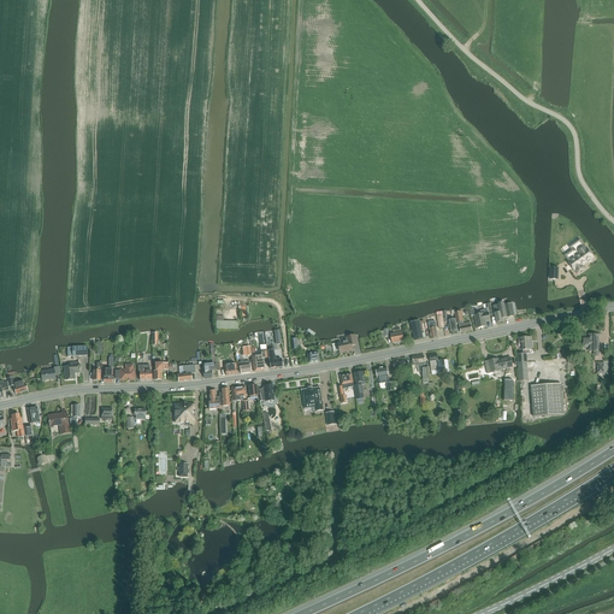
[(584,259),(585,260),(589,258),(589,257),(591,255),(585,247),(583,243),(573,249),(577,253),(573,254),(572,254),(571,253),(570,253),(568,254),(567,255),(566,260),(572,269),(573,267),(576,271),(582,266),(579,263),(584,259)]
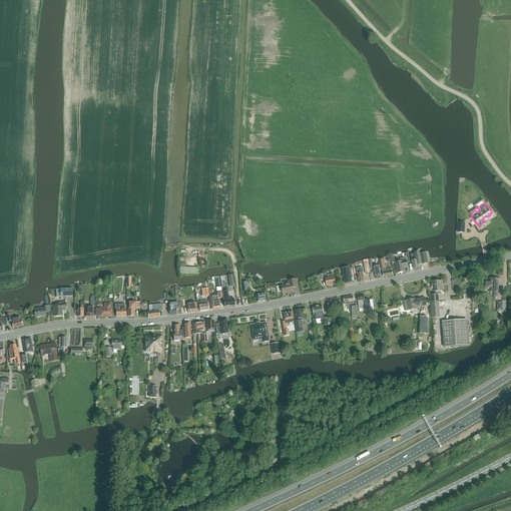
[(409,251),(412,267),(417,266),(416,263),(419,262),(417,250),(409,251)]
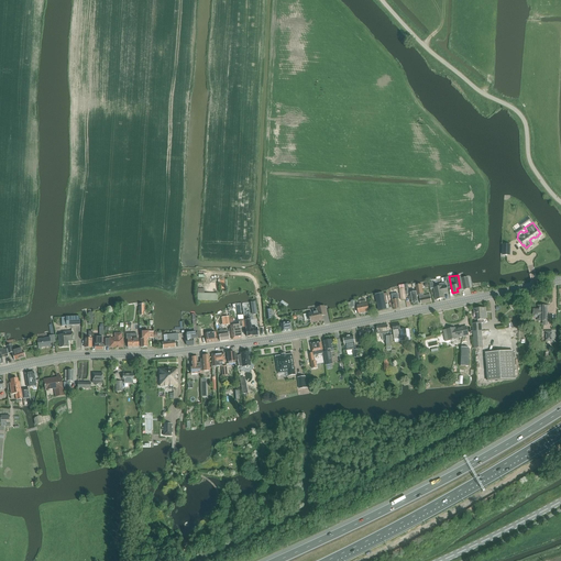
[(438,285),(431,286),(433,297),(442,296),(442,292),(446,290),(444,283),(443,281),(437,282),(438,285)]
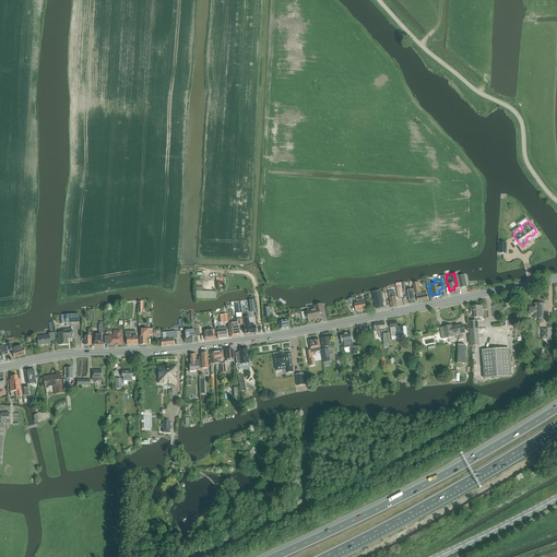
[(194,284),(193,296),(213,296),(214,282),(206,281),(206,289),(200,289),(201,284),(194,284)]
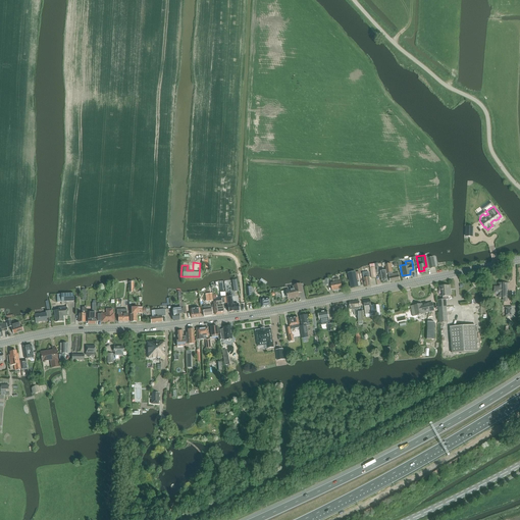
[(384,272),(387,271),(388,279),(398,278),(397,271),(391,272),(388,262),(383,263),(384,272)]
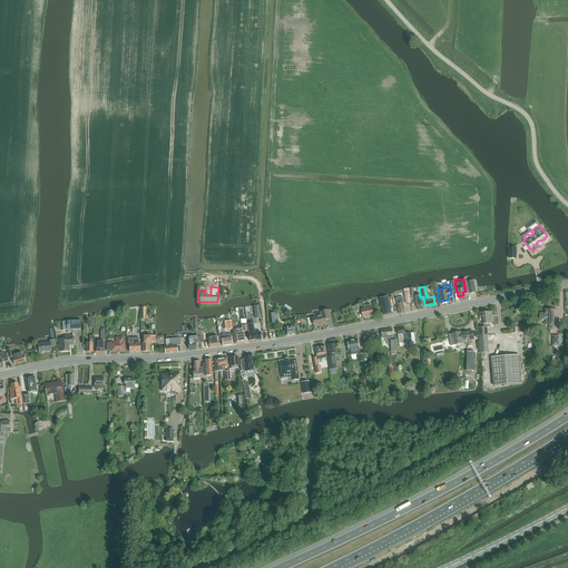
[(413,297),(412,297),(412,302),(414,301),(414,305),(421,304),(419,293),(413,294),(413,297)]
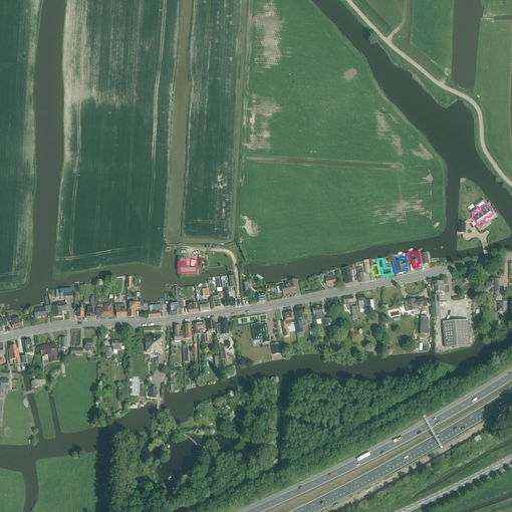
[(348,266),(348,265),(341,267),(343,282),(350,280),(349,274),(356,273),(357,281),(362,280),(361,267),(352,269),(351,266),(348,266)]
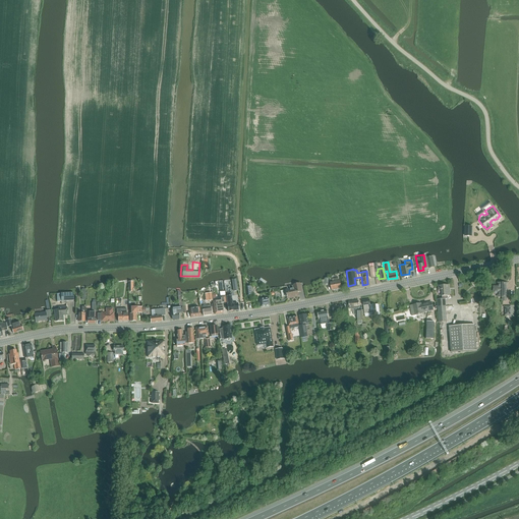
[(331,280),(329,281),(330,288),(331,288),(332,288),(333,288),(337,287),(338,287),(339,287),(340,286),(338,279),(337,279),(336,276),(333,277),(330,277),(331,280)]
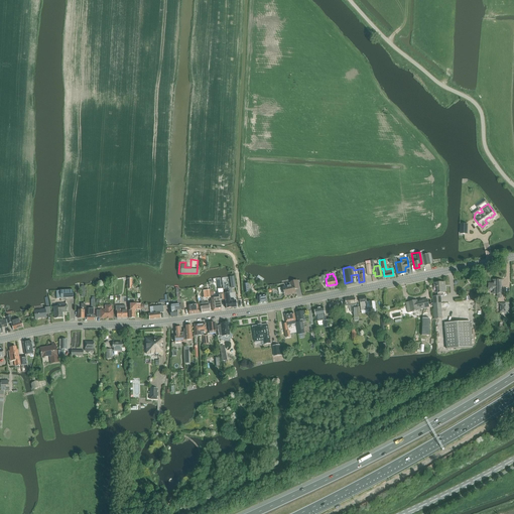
[(289,283),(279,285),(280,291),(282,291),(283,293),(294,291),(293,287),(297,286),(295,279),(288,280),(289,283)]
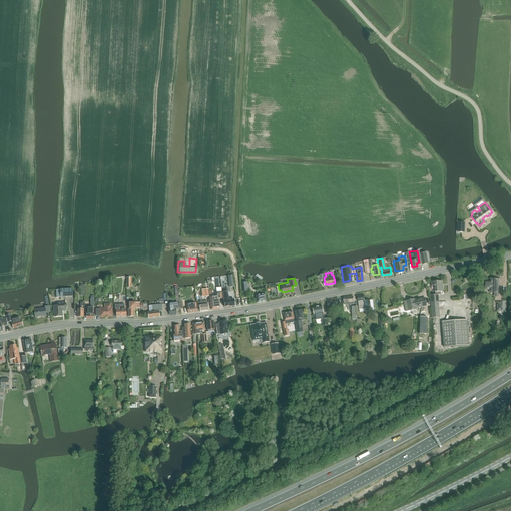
[(493,294),(496,294),(496,278),(489,278),(489,281),(485,281),(485,285),(489,285),(488,290),(493,290),(493,294)]
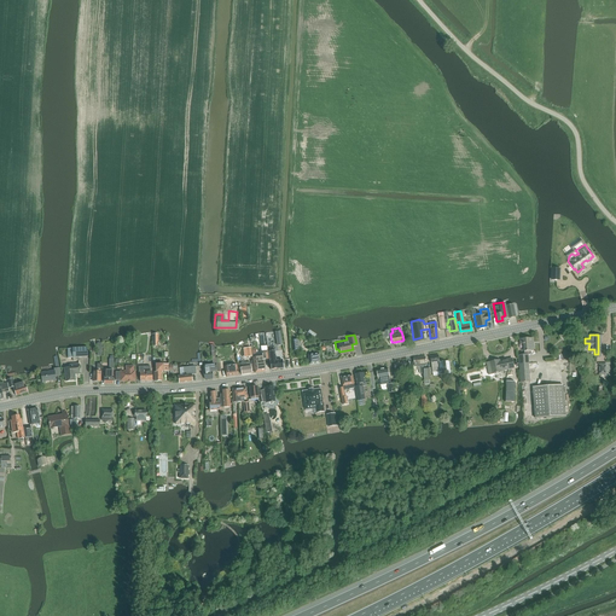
[(522,349),(523,353),(517,353),(518,381),(528,381),(526,353),(529,353),(529,349),(532,349),(530,336),(518,337),(518,342),(522,342),(522,349)]
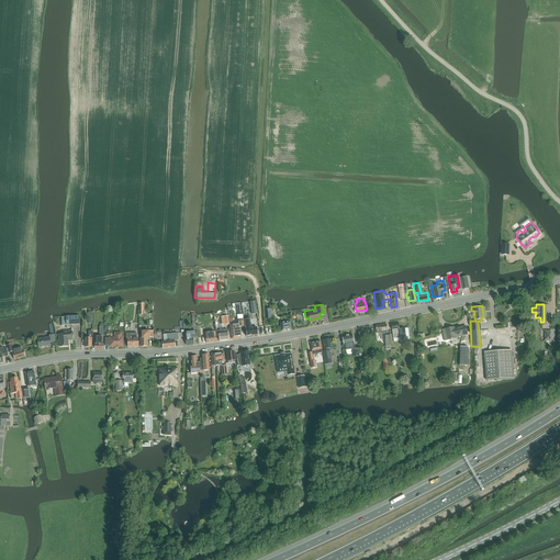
[(242,324),(241,313),(236,313),(236,317),(235,317),(236,322),(227,323),(230,337),(238,335),(237,325),(242,324)]
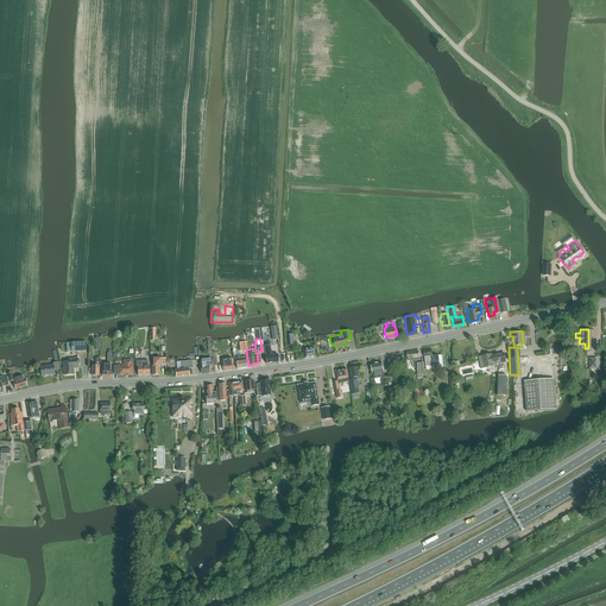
[(70,351),(84,349),(84,340),(69,340),(70,351)]
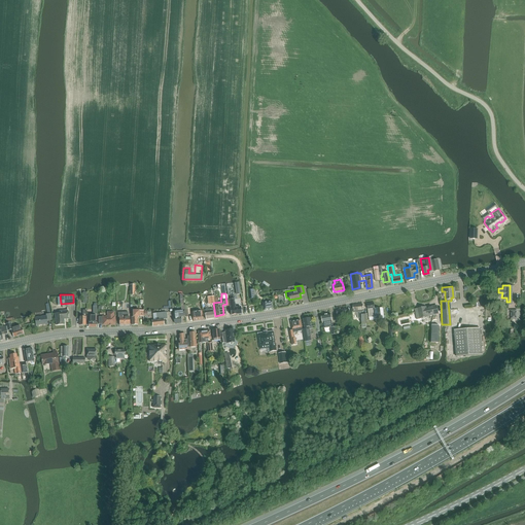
[(234,306),(232,298),(226,298),(229,306),(228,307),(229,313),(240,312),(239,309),(240,309),(240,308),(239,308),(239,305),(234,306)]
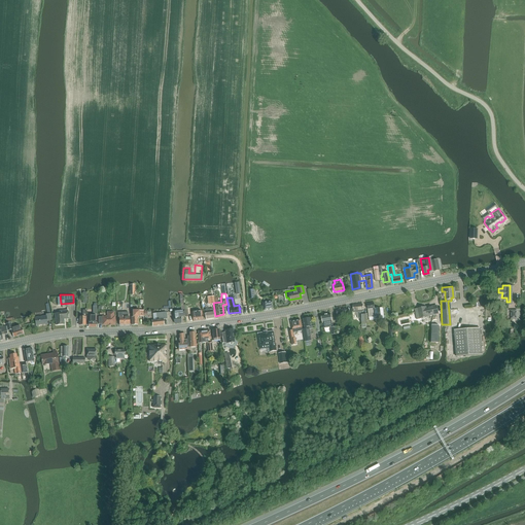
[(264,301),(259,301),(261,309),(271,308),(270,300),(264,301)]
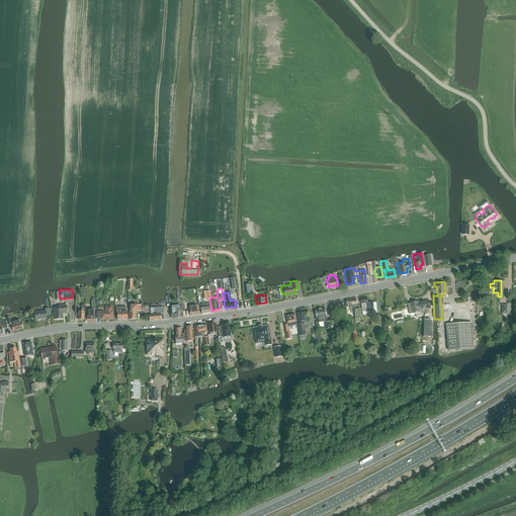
[(365,295),(359,296),(360,306),(367,305),(367,309),(372,308),(371,301),(366,301),(365,295)]
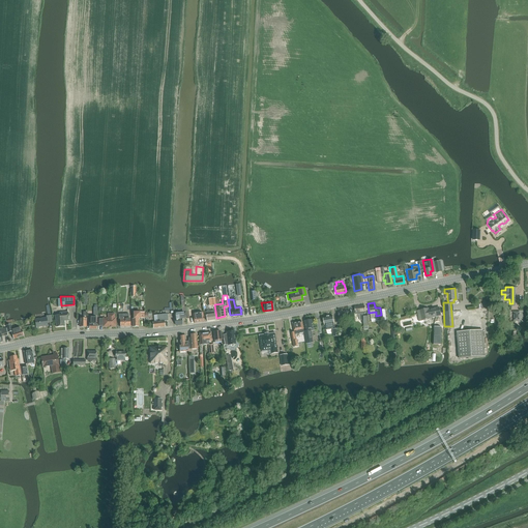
[(362,304),(353,305),(354,313),(357,312),(358,318),(362,318),(362,314),(363,314),(363,312),(362,304)]
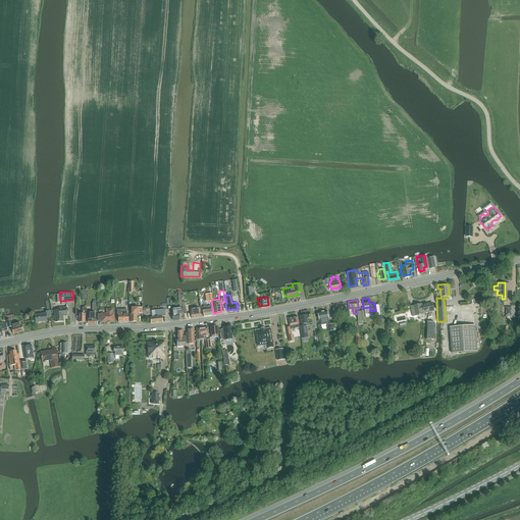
[(419,303),(412,304),(414,314),(416,313),(417,314),(420,313),(420,312),(421,312),(421,311),(432,309),(430,302),(420,304),(419,303)]
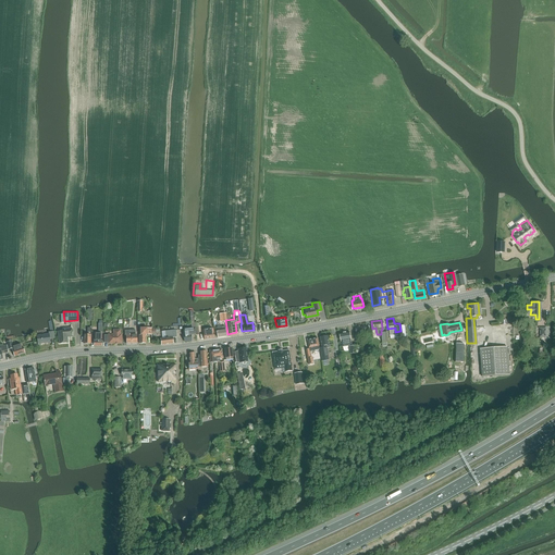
[(214,325),(213,325),(213,329),(214,329),(216,335),(224,334),(223,324),(219,324),(218,324),(216,324),(214,325)]
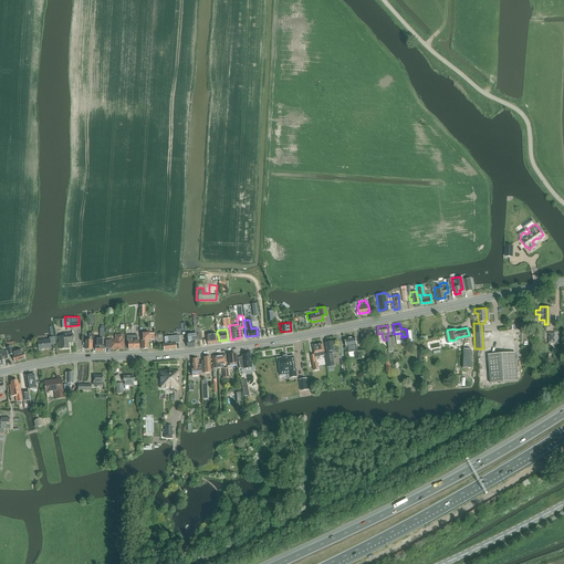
[(369,340),(372,338),(371,330),(364,331),(364,330),(361,331),(359,332),(361,338),(368,337),(369,340)]
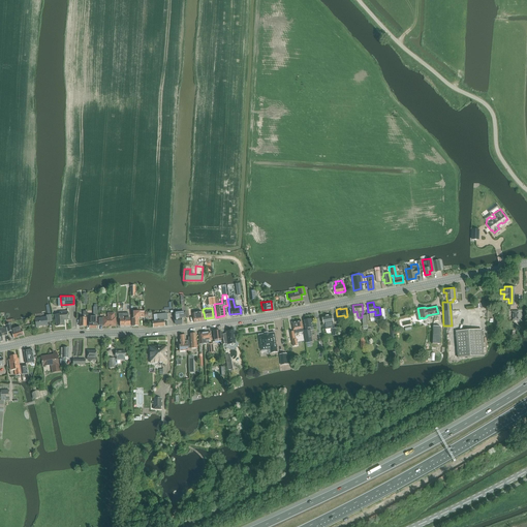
[(131,316),(130,316),(130,324),(135,324),(135,316),(142,316),(142,309),(131,310),(131,316)]
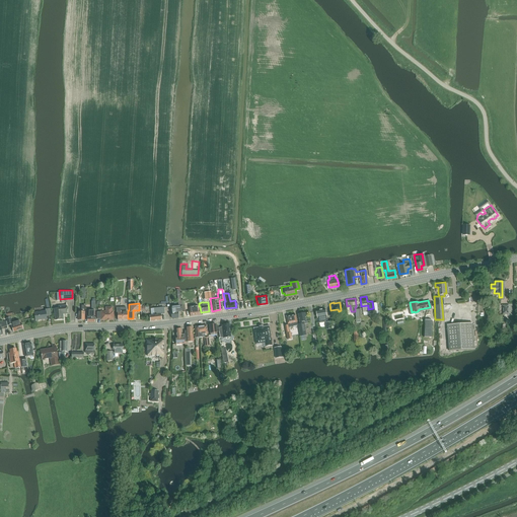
[(168,306),(169,316),(176,315),(175,310),(180,309),(179,303),(176,303),(168,305),(168,306)]
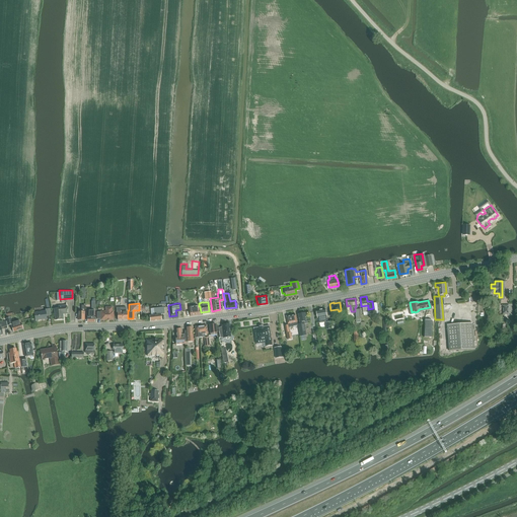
[(62,317),(61,312),(65,312),(64,304),(57,304),(57,306),(53,307),(54,318),(62,317)]
